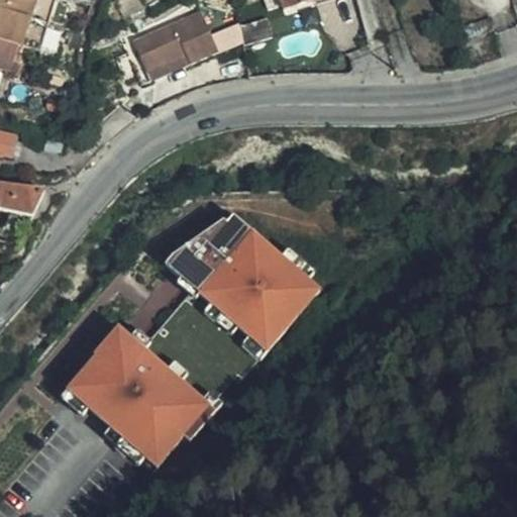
[(0,0),(0,70),(11,74),(18,47),(39,54),(55,0),(0,0)]
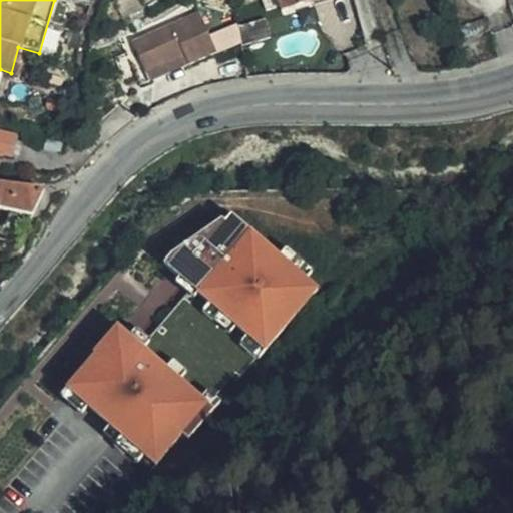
[(264,0),(267,8),(278,5),(276,0),(264,0)]
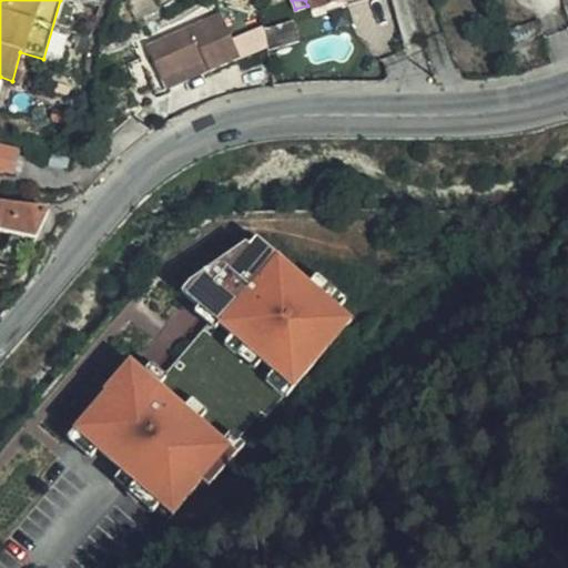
[(310,10),(332,4),(330,0),(305,0),(307,6),(310,10)]
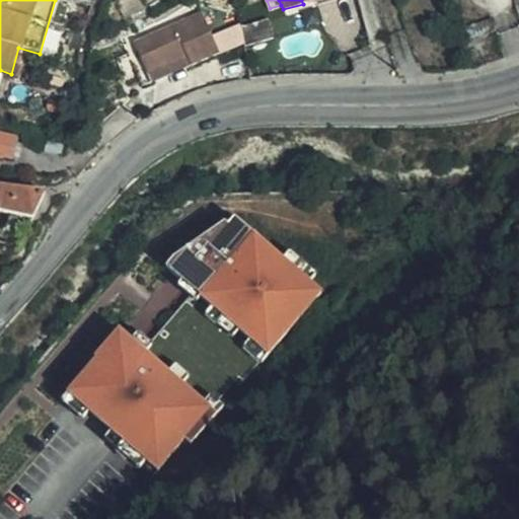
[(219,55),(203,14),(135,44),(152,84),(219,55)]
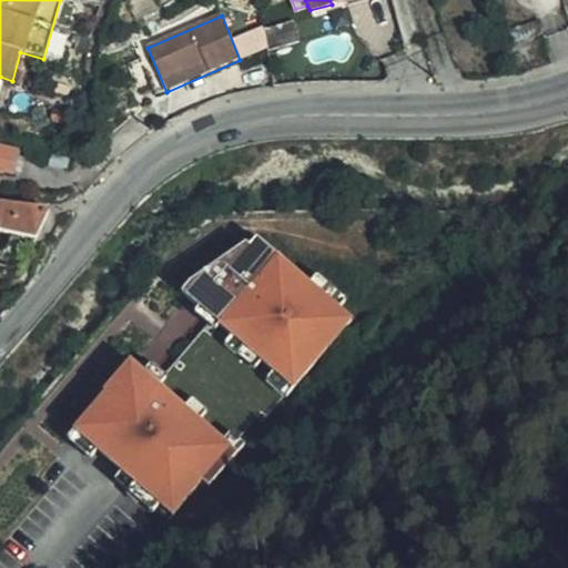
[(265,31),(269,51),(300,43),(294,22),(265,31)]
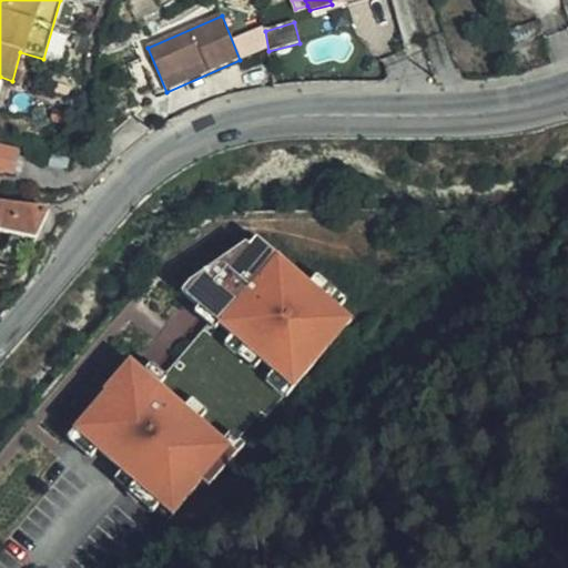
[(18,150),(0,144),(0,171),(16,175),(18,150)]
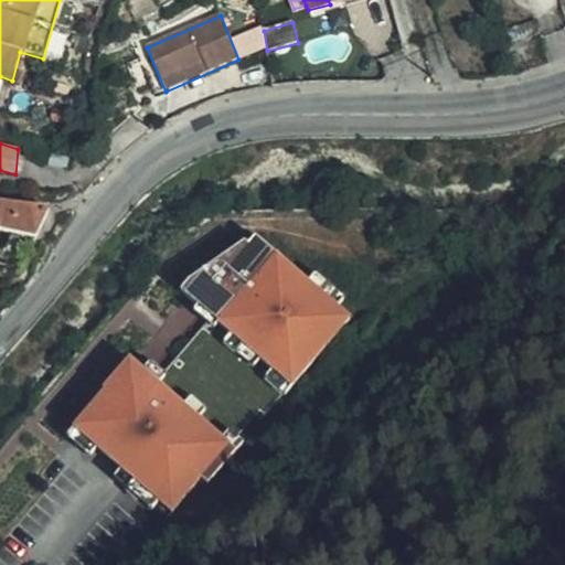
[(40,158),(52,160),(54,151),(27,147),(27,152),(41,155),(40,158)]
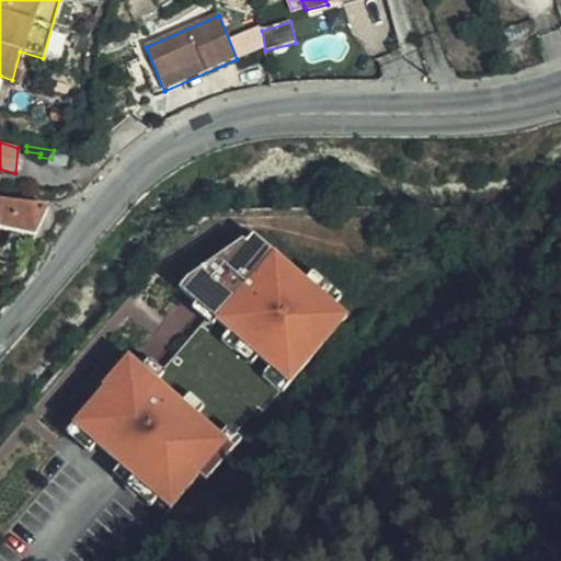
[(52,162),(70,167),(71,153),(54,150),(52,159),(52,162)]
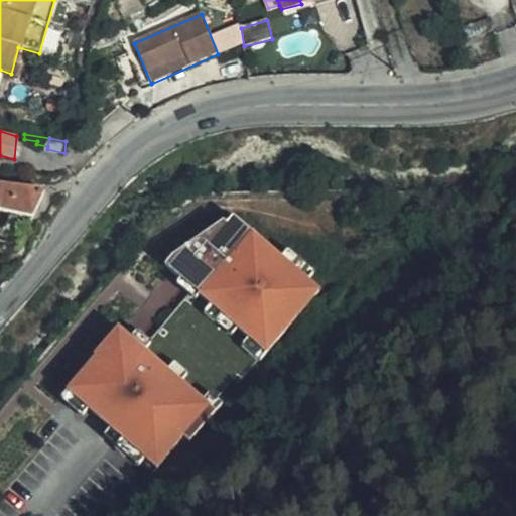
[(44,189),(0,184),(0,211),(31,217),(44,189)]
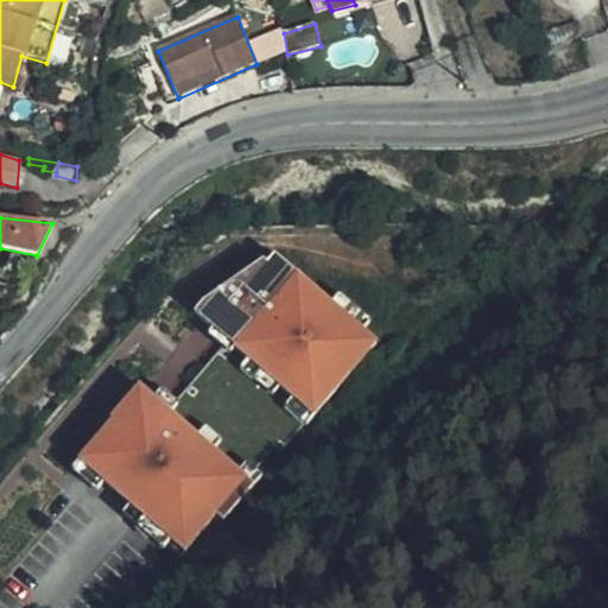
[(187,379),(185,382),(189,386),(168,411),(154,399),(139,386),(76,458),(78,461),(102,481),(130,506),(169,539),(184,552),(214,518),(247,480),(244,476),(301,409),(311,418),(375,343),(361,333),(331,306),(277,259),(268,267),(265,265),(206,306),(198,315),(227,341),(204,368),(201,365),(197,366),(192,368),(190,371),(188,374),(187,379)]
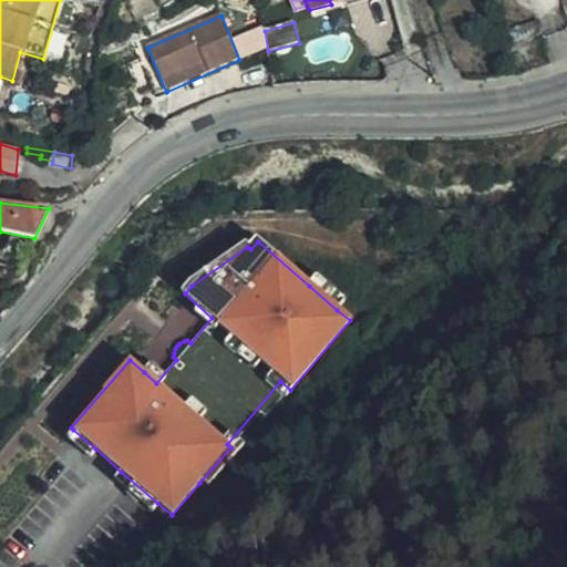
[(309,286),(337,310),(344,301),(316,277),(309,286)]
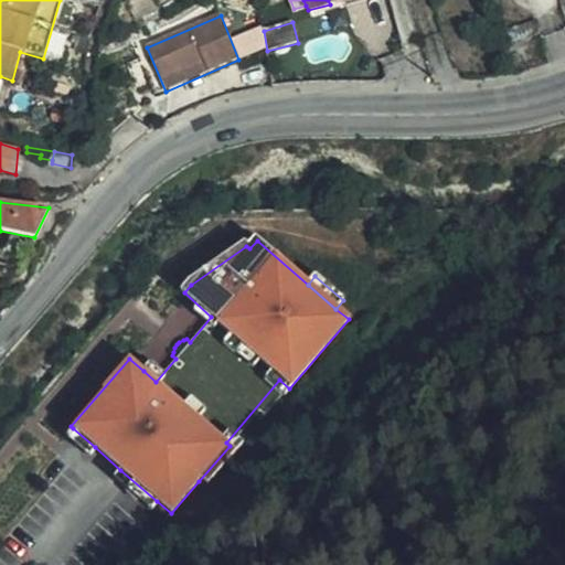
[(150,363),(144,371),(159,384),(166,376),(150,363)]
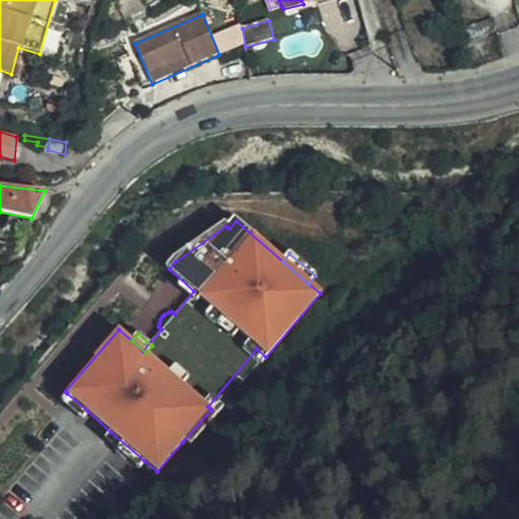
[(260,363),(266,357),(248,342),(242,349),(260,363)]
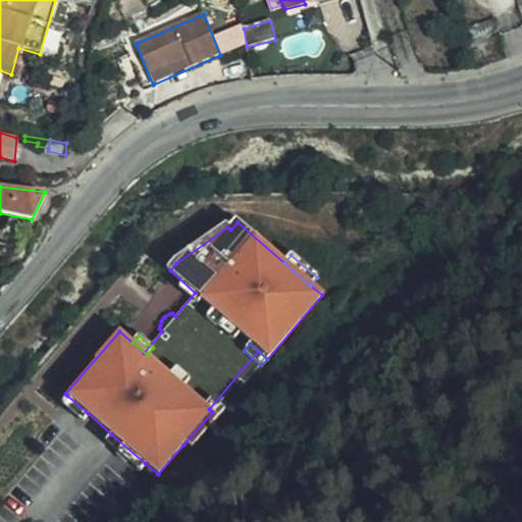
[(82,420),(88,413),(67,396),(61,403),(82,420)]
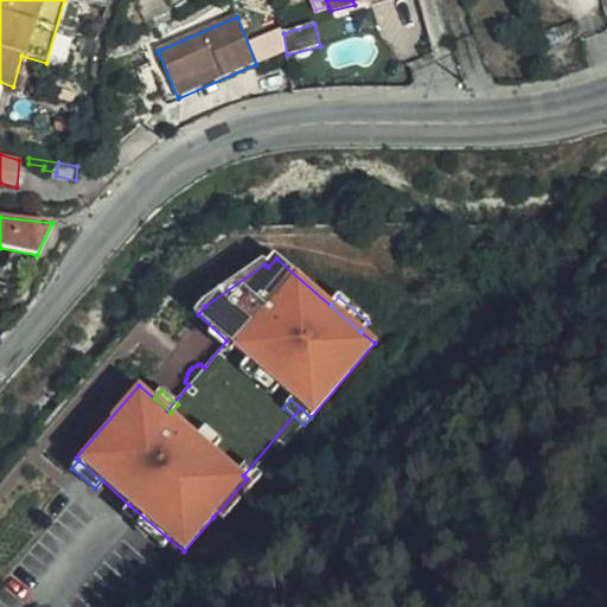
[(246,462),(238,471),(247,479),(213,517),(221,523),(261,477),(246,462)]
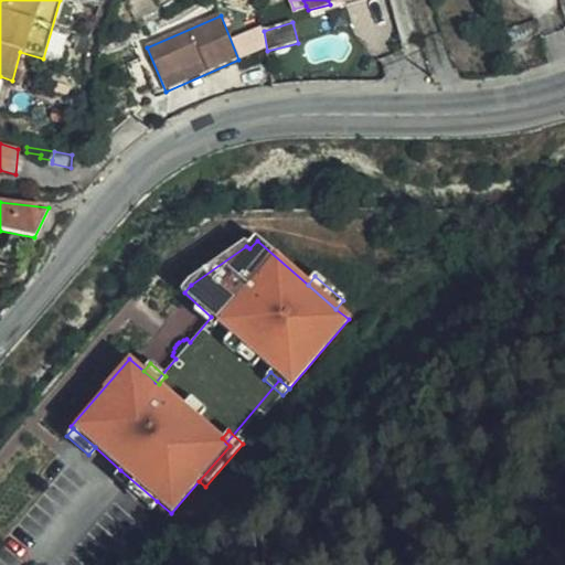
[(150,509),(157,501),(120,470),(114,478),(150,509)]
